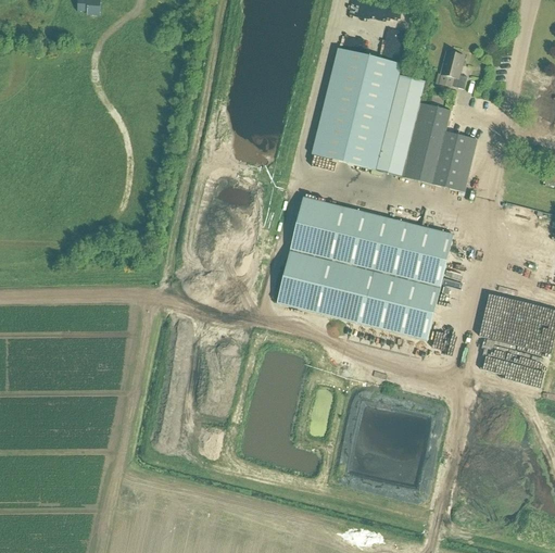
[(89,10),(89,13),(98,13),(99,0),(76,0),(76,10),(89,10)]
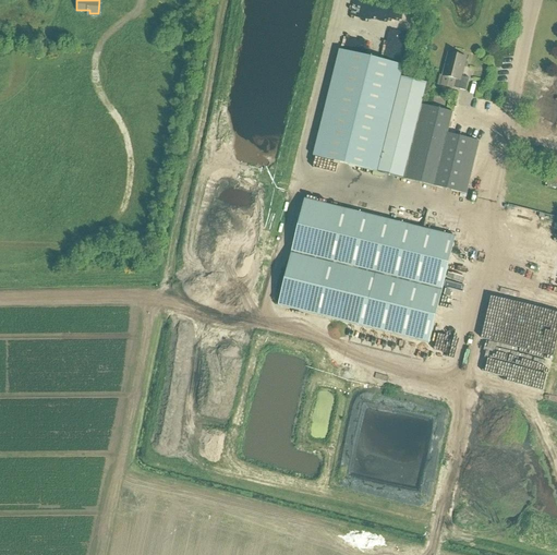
[(354,11),(352,17),(363,21),(365,14),(354,11)]
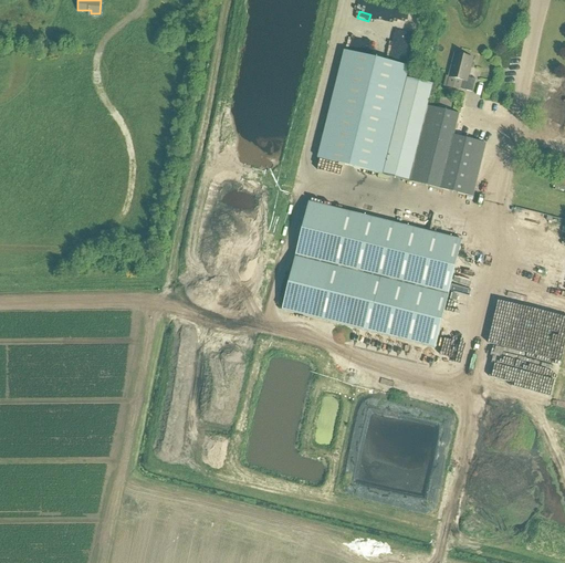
[(317,156),(408,178),(473,194),(485,141),(453,134),(459,111),(426,103),(431,82),(406,76),(409,64),(343,49),(317,156)]
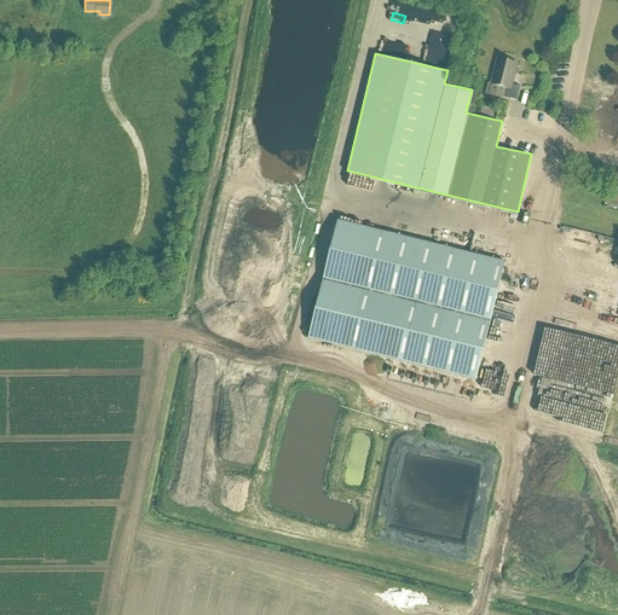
[(517,98),(520,83),(512,82),(517,62),(496,56),(490,81),(504,86),(502,94),(517,98)]
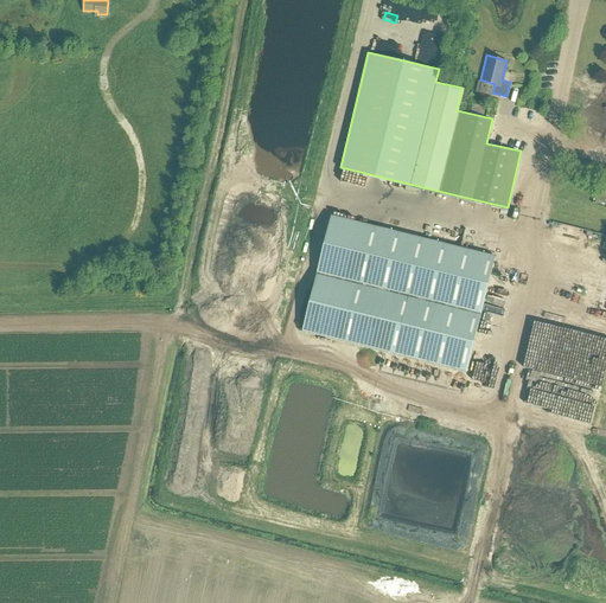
[(305,332),(466,370),(495,255),(332,216),(305,332)]
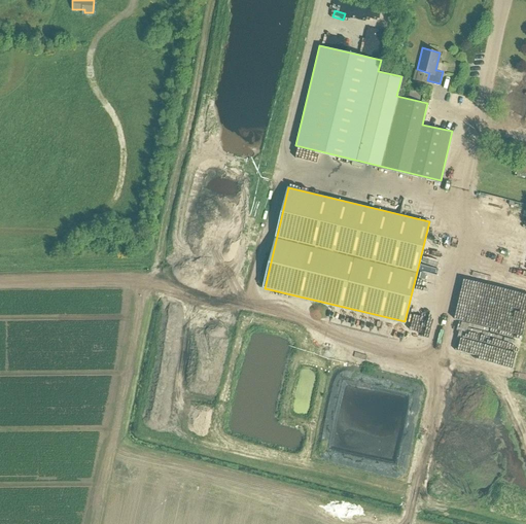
[(515,370),(520,371),(524,355),(519,354),(515,370)]
